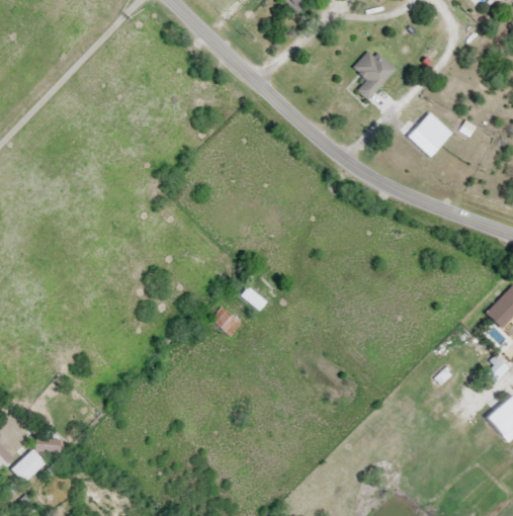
[(288,0),(301,11),(312,0),(288,0)]
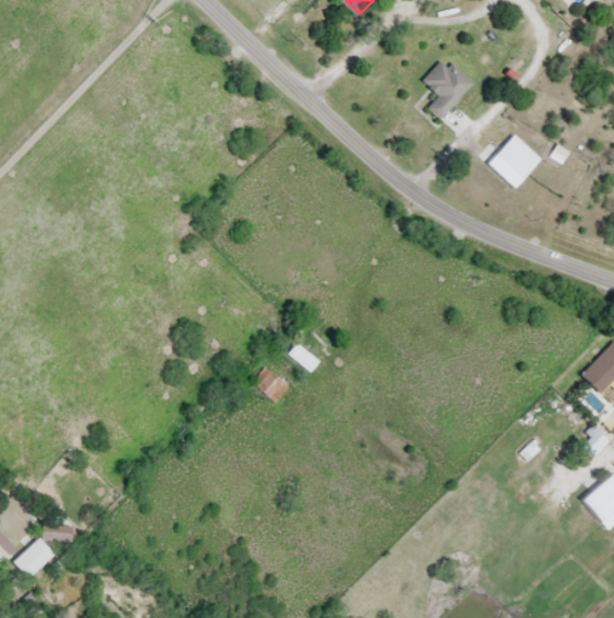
[(440,95),(429,107),(441,119),(475,81),(453,62),(449,67),(442,59),(423,80),(440,95)]
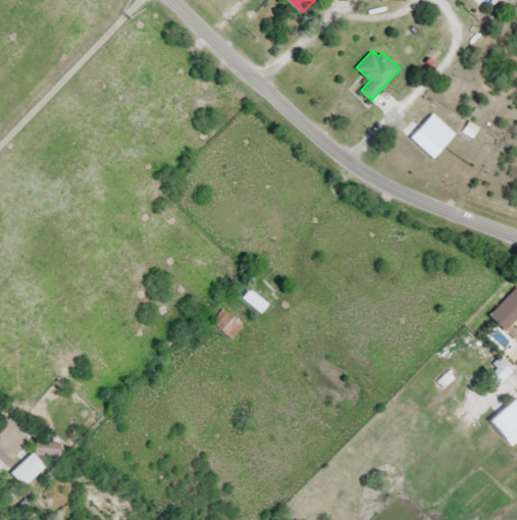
[(243,298),(262,313),(269,303),(250,288),(243,298)]
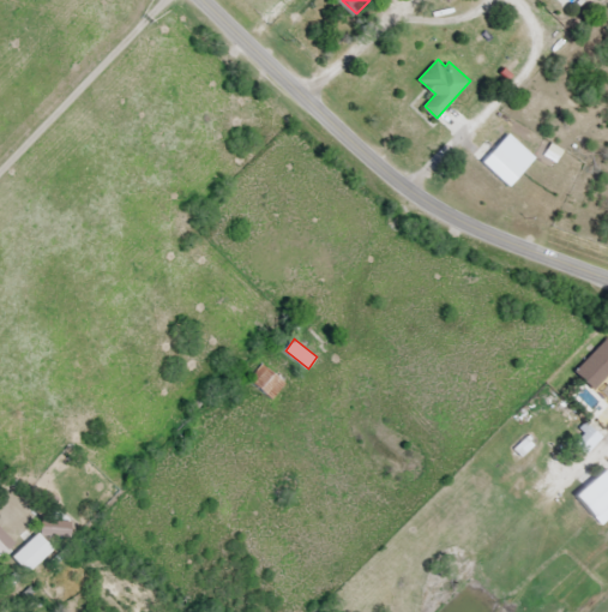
[(607,341),(577,370),(595,389),(607,376),(607,341)]
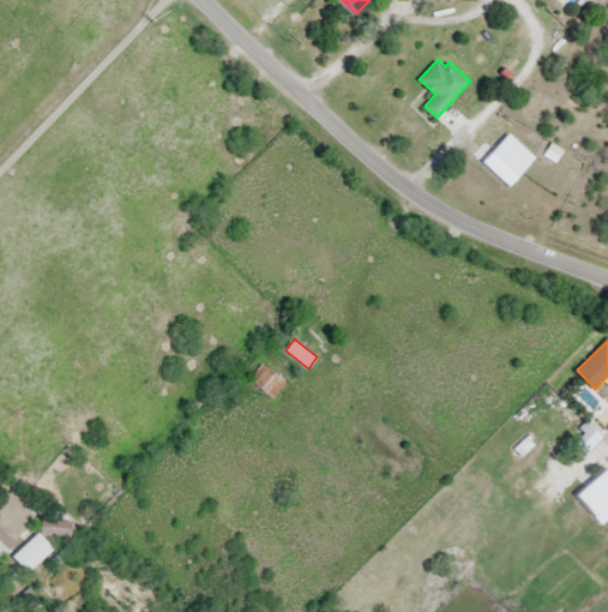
[(253,379),(275,397),(287,383),(266,364),(253,379)]
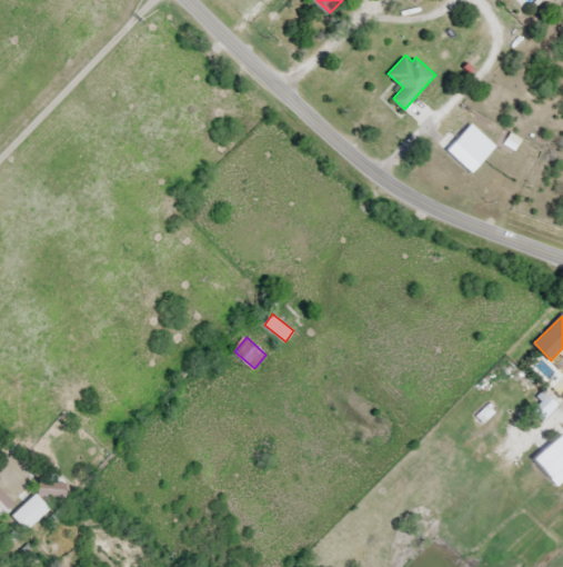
[(562,377),(542,401),(553,410),(562,399),(562,377)]
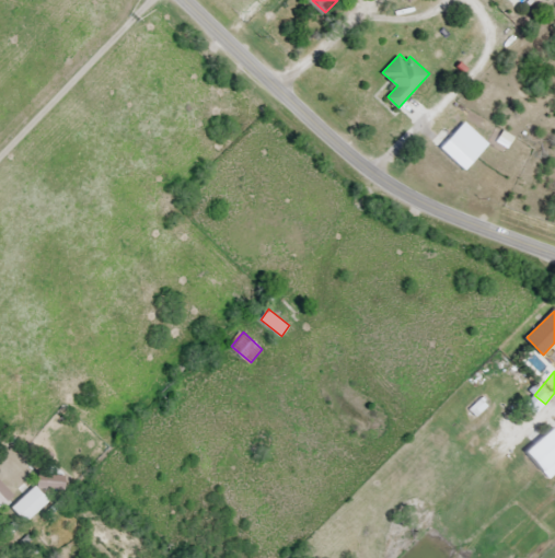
[(49,500),(35,485),(12,507),(26,522),(49,500)]
